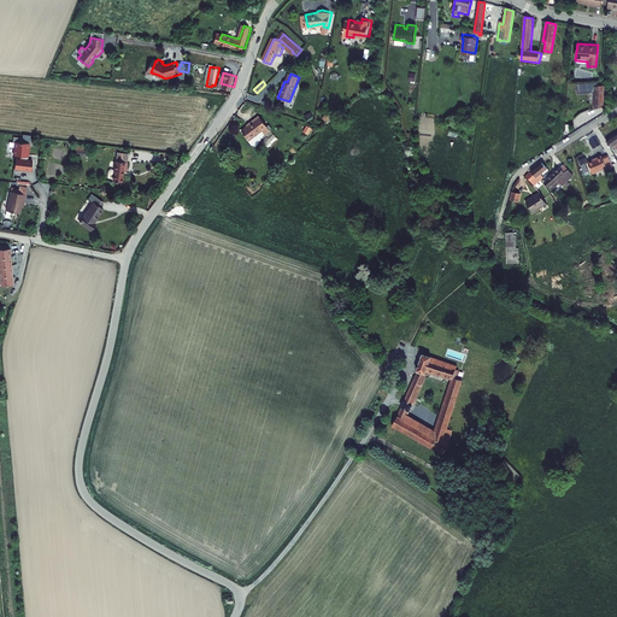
[(603,107),(604,82),(577,84),(579,93),(595,92),(594,109),(603,107)]
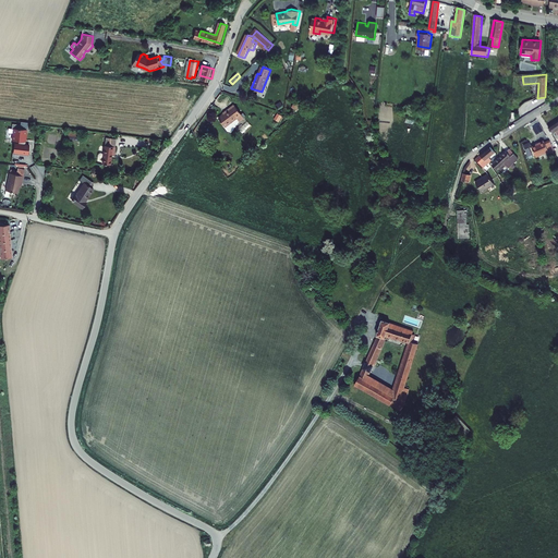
[(225,112),(217,119),(225,129),(237,119),(240,122),(243,119),(241,116),(244,112),(238,105),(233,108),(231,105),(223,111),(225,112)]
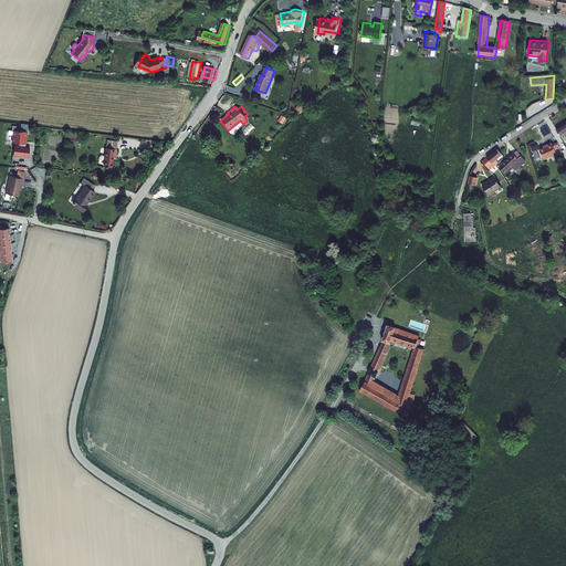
[(562,129),(565,133),(565,132),(565,117),(557,124),(556,124),(561,130),(562,129)]
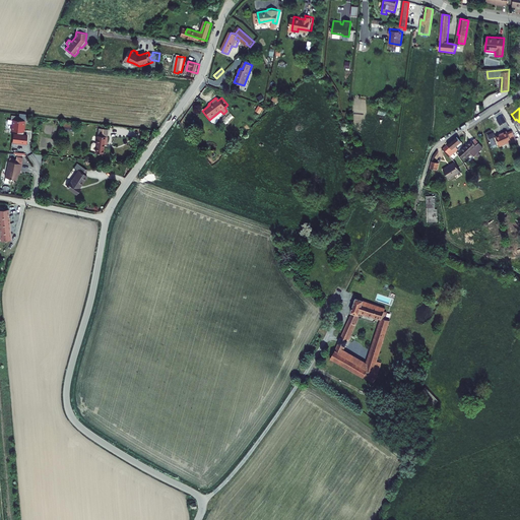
[(496,120),(500,125),(507,119),(503,114),(496,120)]
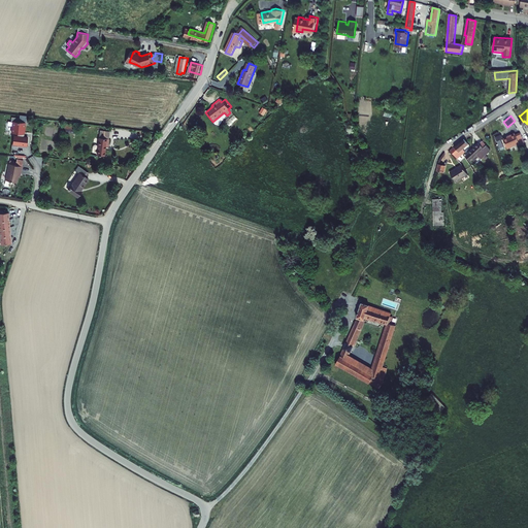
[(17,135),(15,143),(30,144),(30,136),(26,136),(26,131),(27,131),(28,125),(27,125),(27,122),(21,121),(21,122),(12,121),(12,125),(13,126),(12,130),(14,132),(21,132),(20,135),(17,135)]
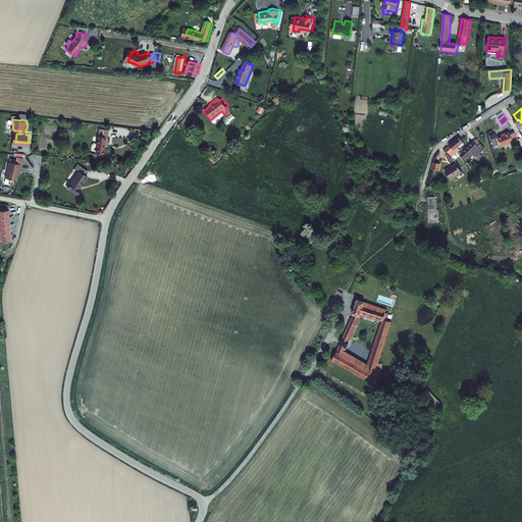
[(102,127),(99,152),(106,153),(107,145),(110,145),(112,129),(102,127)]
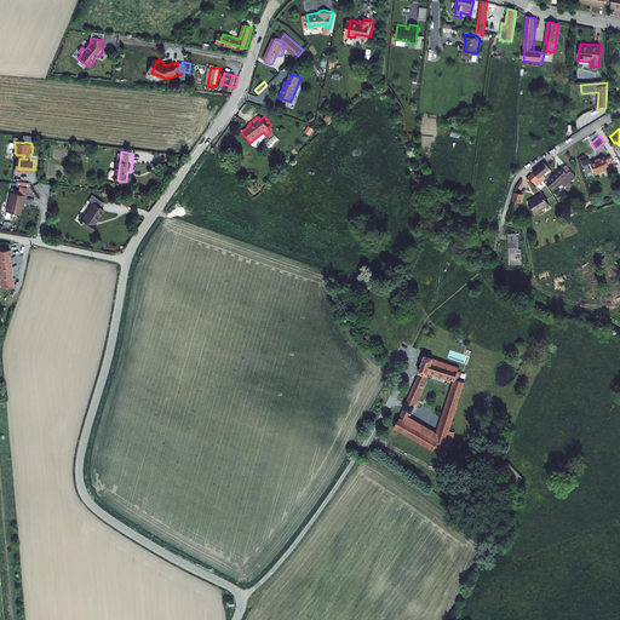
[(590,160),(595,171),(614,162),(610,154),(604,156),(604,154),(590,160)]
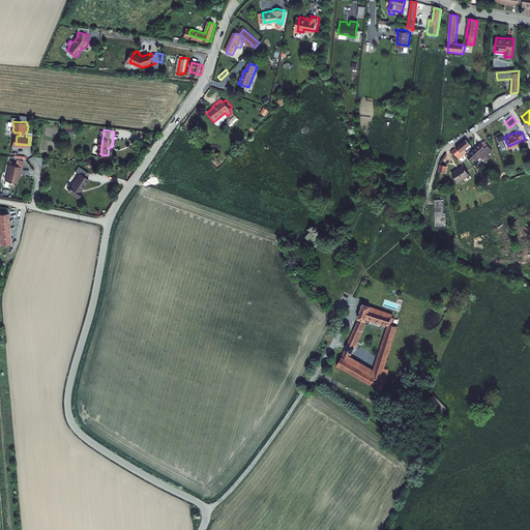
[(452,148),(461,156),(468,150),(466,146),(472,142),(467,137),(461,141),(452,148)]
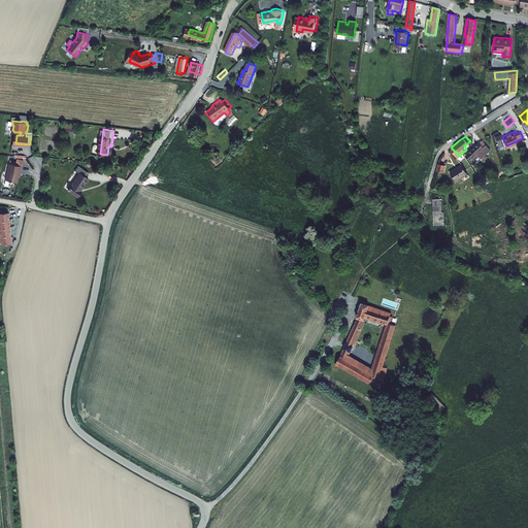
[(479,150),(481,152),(489,144),(484,138),(467,152),(471,157),(479,150)]
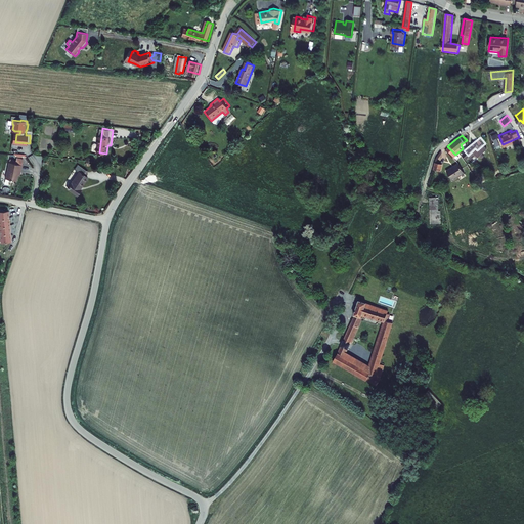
[(435,159),(434,165),(435,165),(440,167),(442,160),(436,159),(435,159)]
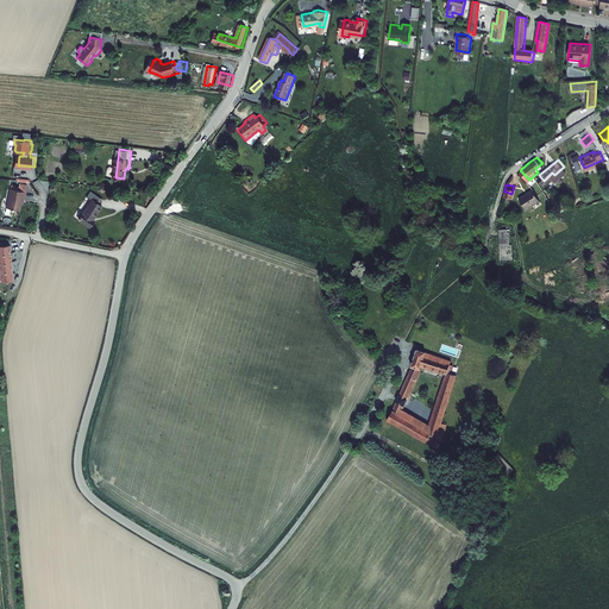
[(518,194),(525,206),(539,196),(532,184),(518,194)]
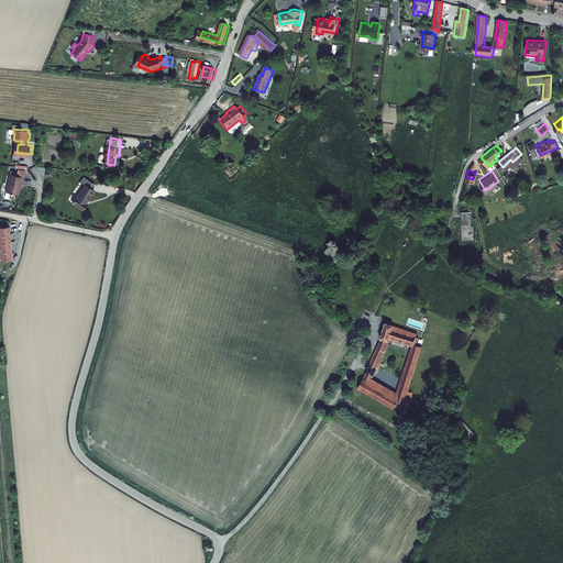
[(12,175),(9,192),(21,195),(23,186),(24,186),(26,178),(12,175)]
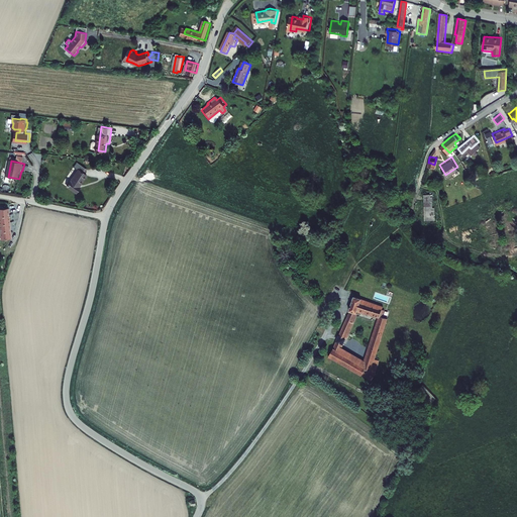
[(77,170),(68,187),(76,192),(79,187),(81,188),(88,176),(85,174),(87,170),(76,163),(73,168),(77,170)]
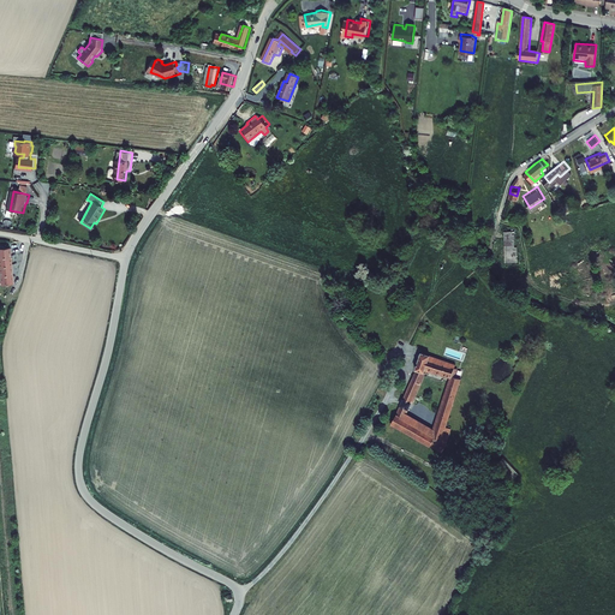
[(505,228),(506,256),(511,255),(511,252),(513,252),(513,251),(517,251),(517,249),(518,249),(515,233),(512,233),(512,228),(505,228)]
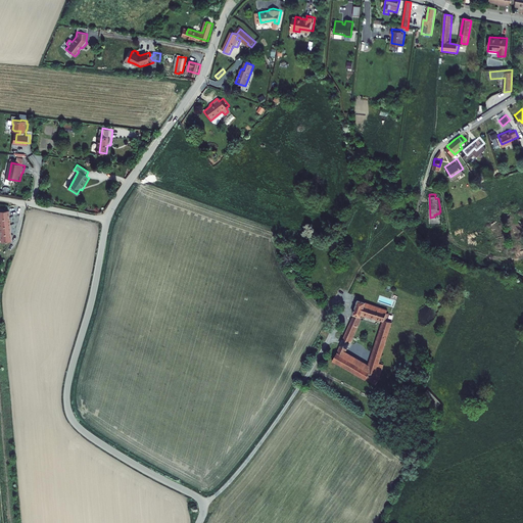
[(0,212),(0,241),(0,243),(10,242),(9,211),(0,212)]
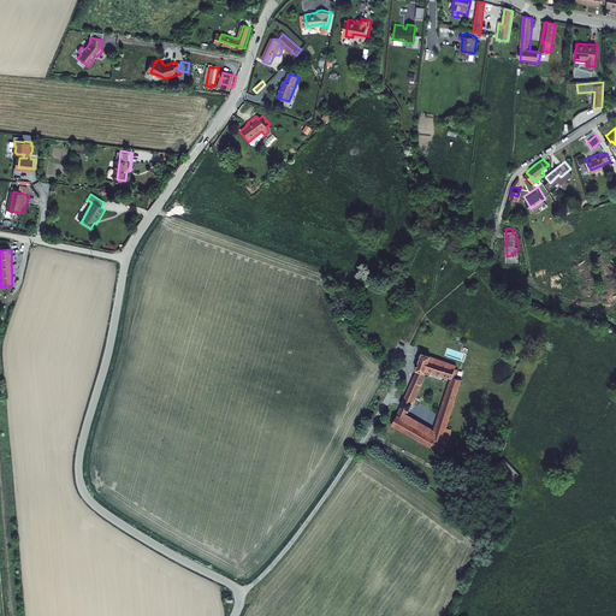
[(420,372),(409,392),(418,396),(431,371),(439,373),(439,371),(456,377),(460,377),(462,369),(460,368),(461,363),(425,353),(419,369),(420,372)]
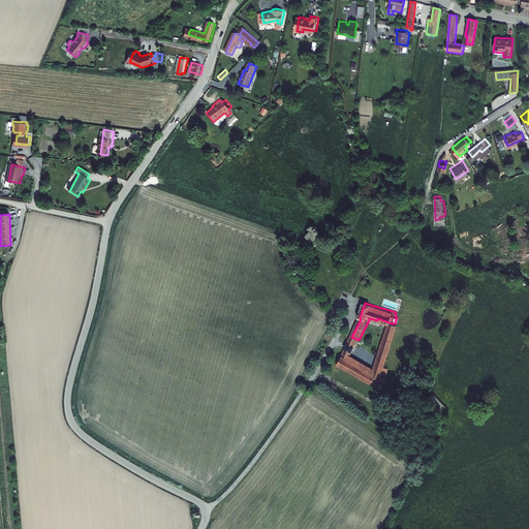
[(349,342),(339,362),(372,380),(375,376),(382,380),(387,364),(399,324),(395,323),(392,323),(377,368),(372,365),(370,370),(350,358),(352,353),(356,345),(349,342)]
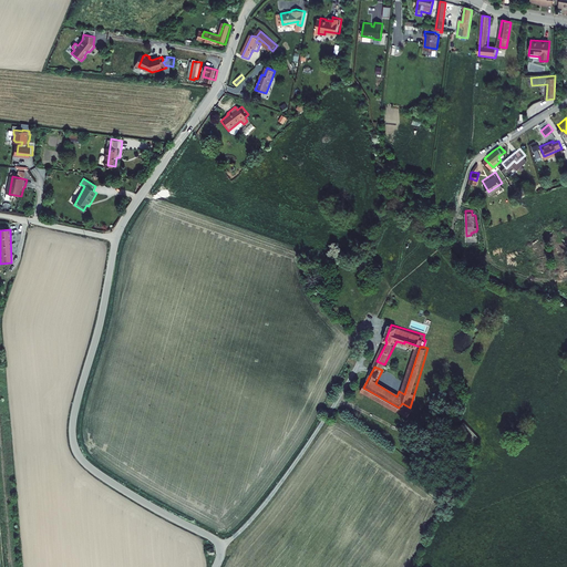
[(378,379),(375,383),(397,397),(399,391),(378,379)]
